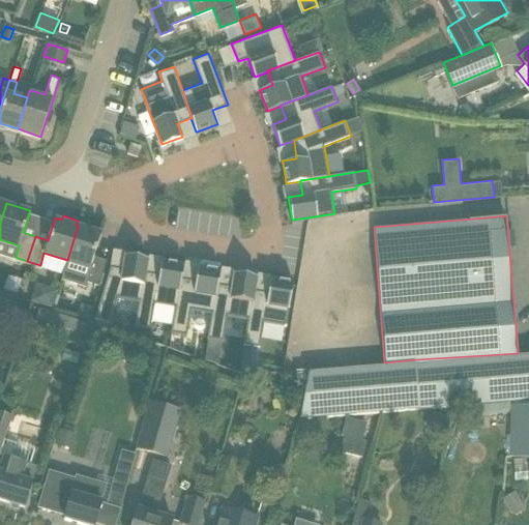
[(101,233),(78,226),(67,260),(62,278),(86,286),(87,281),(98,284),(107,259),(94,255),(101,233)]
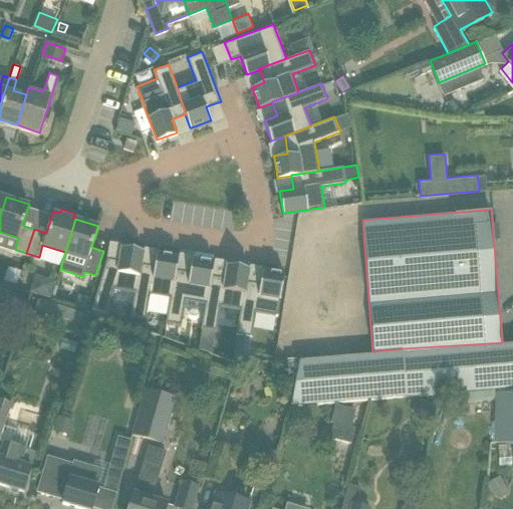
[(290,247),(290,225),(265,226),(266,248),(290,247)]
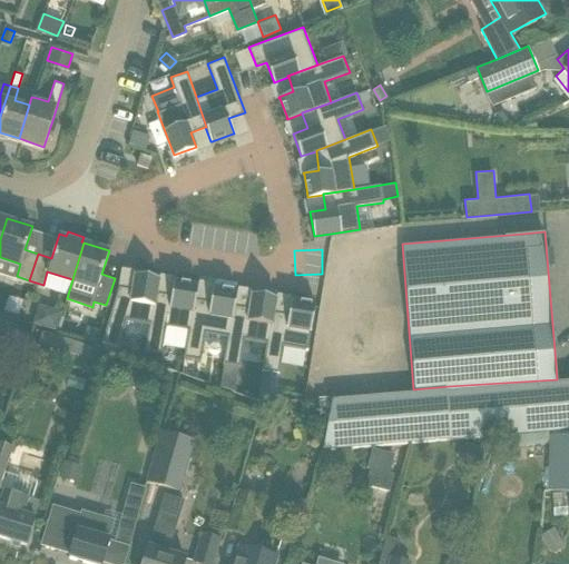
[(118,285),(102,340),(119,345),(127,318),(150,322),(155,292),(156,292),(159,276),(135,273),(133,288),(118,285)]
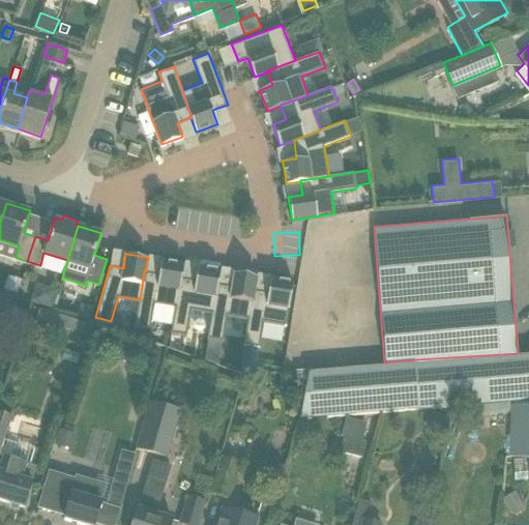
[(140,299),(136,325),(152,328),(156,302),(176,305),(181,278),(182,278),(184,263),(183,262),(183,263),(163,260),(163,259),(162,259),(159,273),(145,271),(144,271),(140,299)]
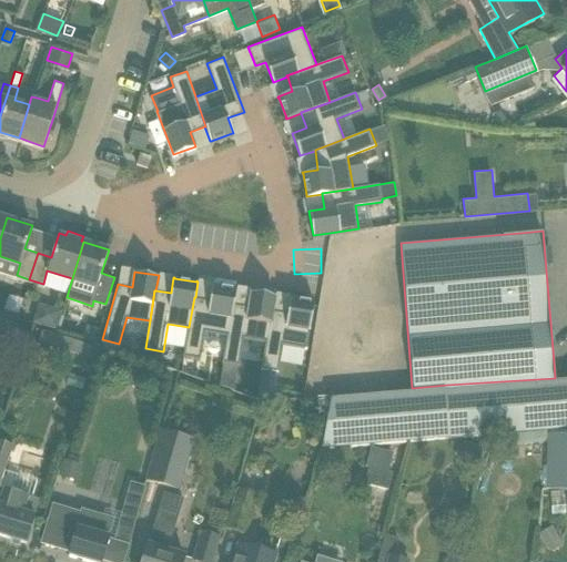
[(189,327),(184,355),(202,358),(206,330),(228,334),(233,303),(234,304),(236,287),(235,287),(235,288),(213,284),(212,284),(210,299),(195,297),(194,297),(189,327)]
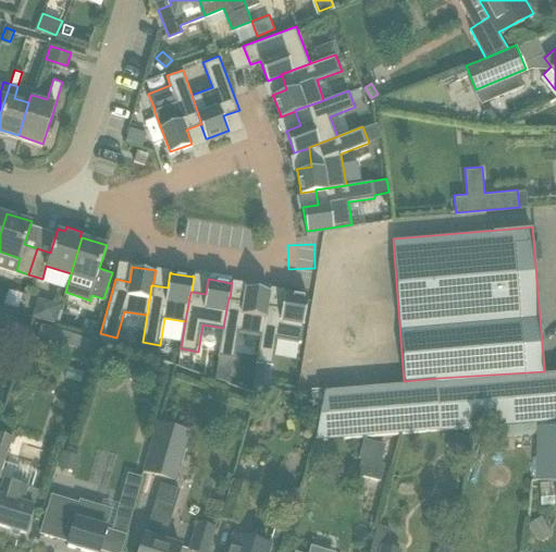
[(223,328),(219,355),(236,357),(241,331),(261,334),(267,304),(268,304),(270,289),(246,285),(244,301),(230,298),(229,297),(223,328)]
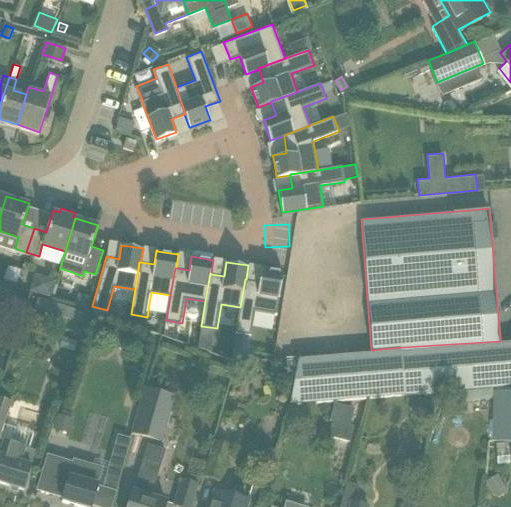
[(290,264),(287,280),(298,282),(301,266),(290,264)]
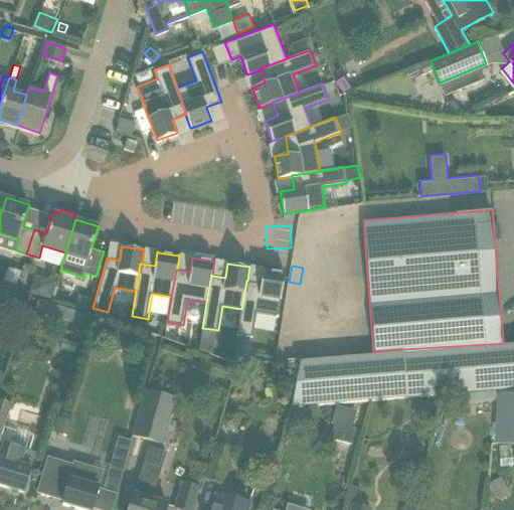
[(241,309),(237,333),(253,336),(258,311),(278,314),(285,273),(284,273),(265,270),(265,269),(263,269),(261,283),(247,281),(246,281),(241,309)]
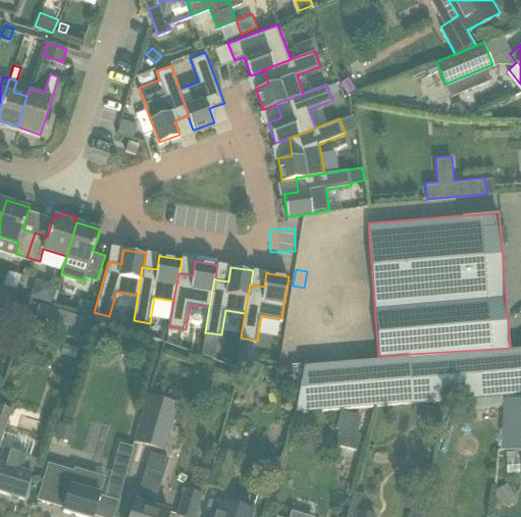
[(30,292),(50,298),(55,281),(34,275),(30,292)]
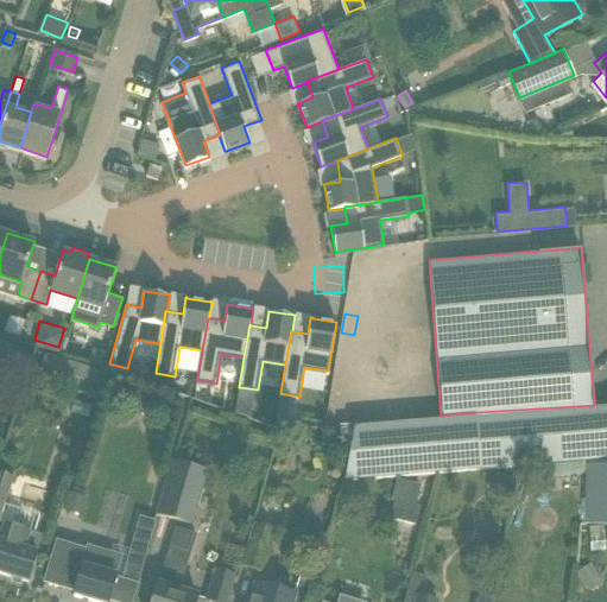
[(94,378),(97,367),(45,350),(42,362),(94,378)]
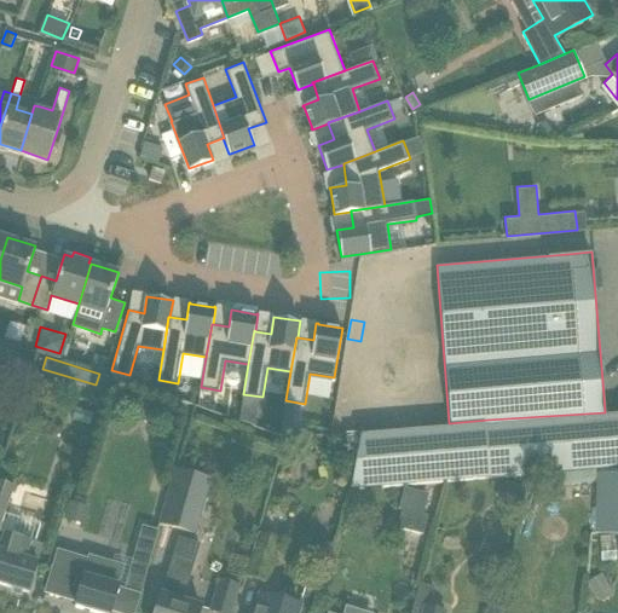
[(617,410),(359,431),(352,484),(492,474),(617,463),(617,410)]
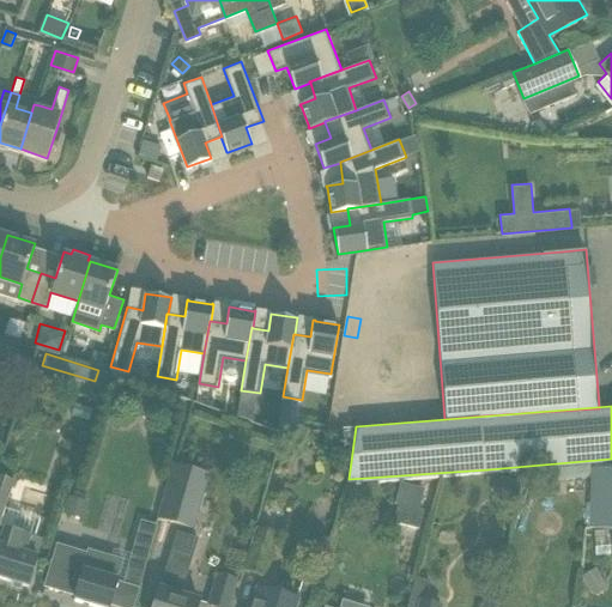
[(206,472),(173,462),(157,516),(192,526),(206,472)]
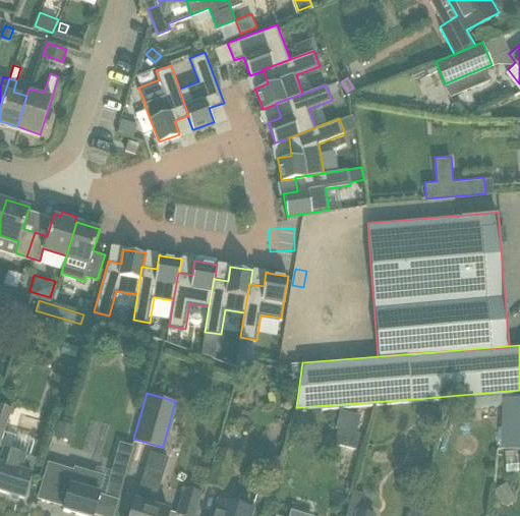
[(519,397),(503,397),(502,444),(519,444),(519,397)]
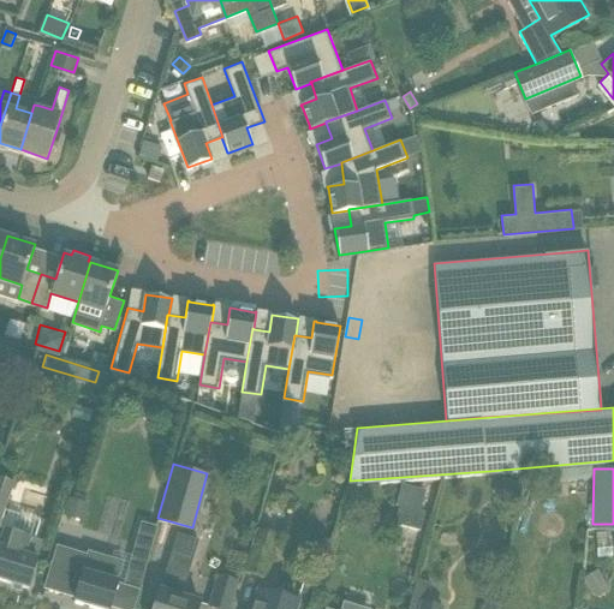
[(0,520),(13,481),(0,475),(0,520)]
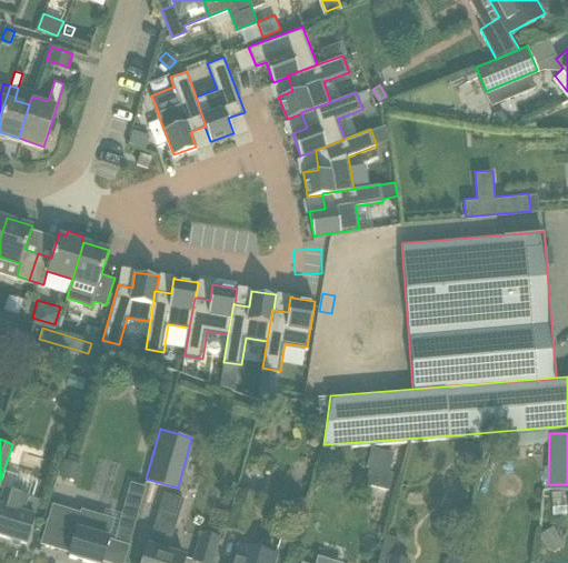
[(481,442),(466,439),(461,456),(477,461),(481,442)]
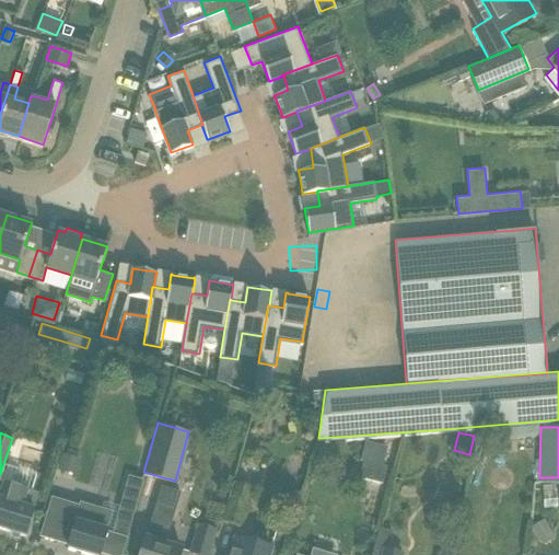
[(365,458),(361,474),(383,480),(387,463),(383,462),(386,448),(364,442),(361,457),(365,458)]
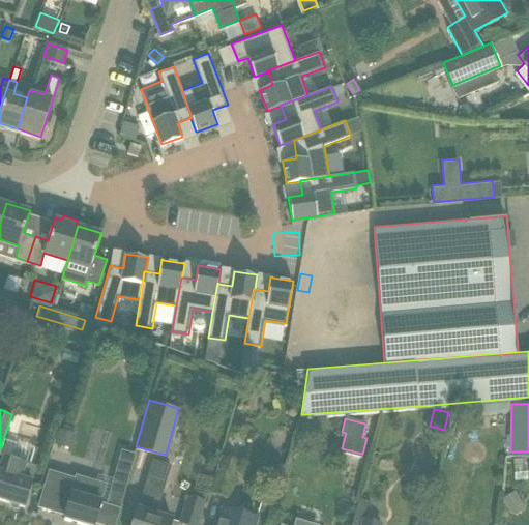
[(62,427),(58,442),(68,445),(72,430),(62,427)]
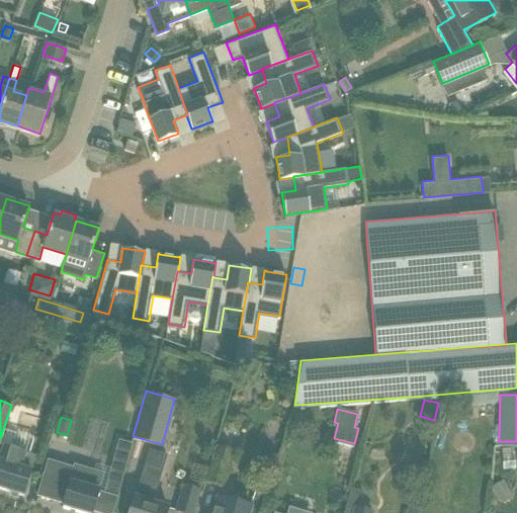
[(128,469),(141,474),(127,512),(164,512),(166,506),(148,500),(154,482),(156,483),(165,452),(148,447),(149,446),(137,442),(128,469)]
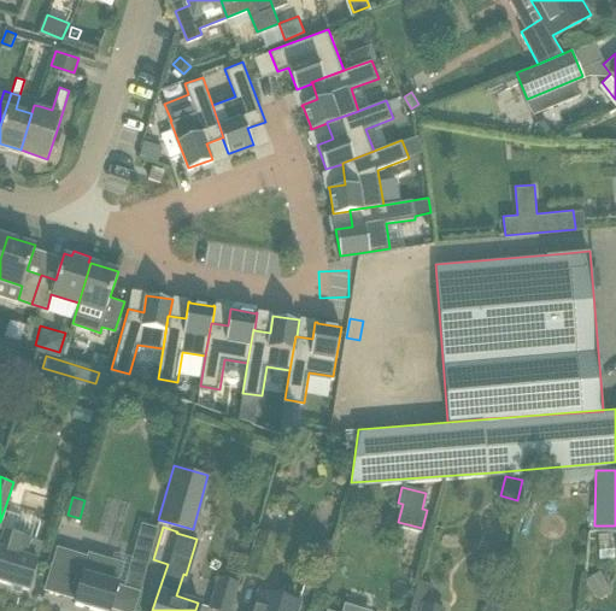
[(0,579),(28,588),(42,540),(4,529),(0,542),(0,579)]
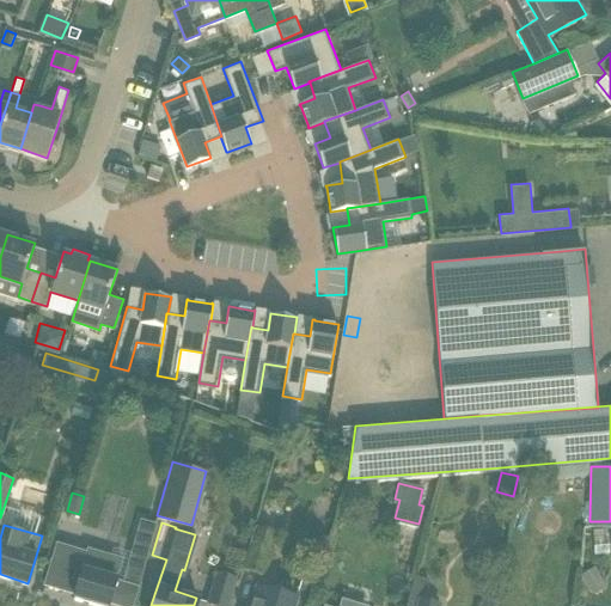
[(129,558),(123,581),(139,585),(151,545),(134,540),(129,558)]
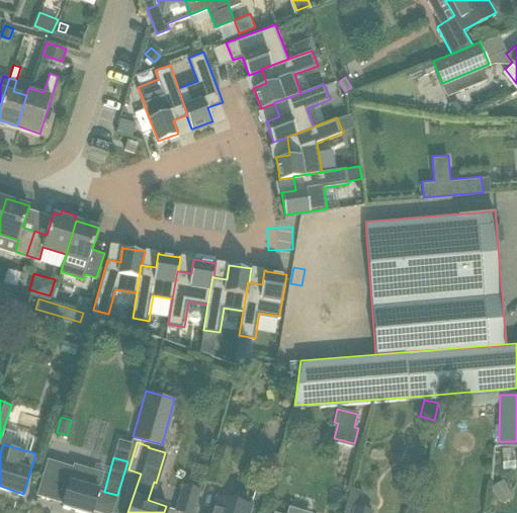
[(49,458),(37,493),(64,501),(63,505),(90,512),(91,512),(92,510),(99,489),(98,489),(103,471),(75,462),(74,465),(49,458)]
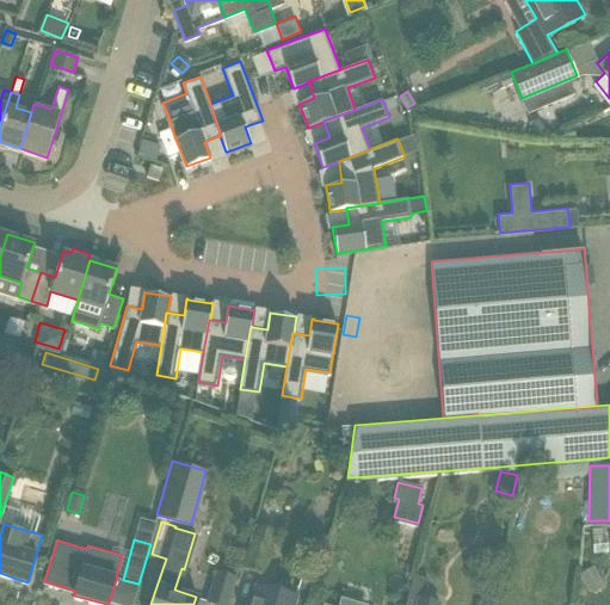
[(593,566),(583,572),(592,588),(604,582),(593,566)]
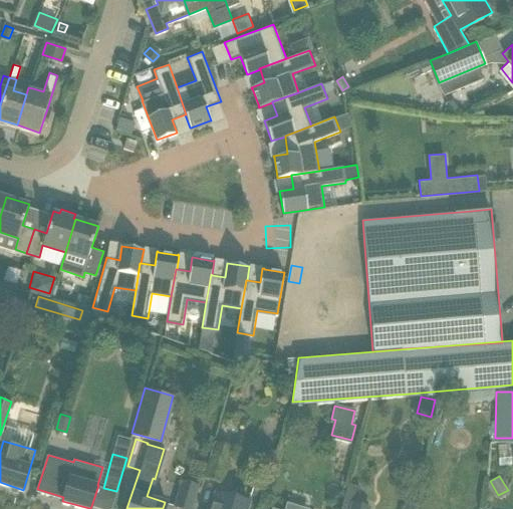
[(253,477),(249,493),(259,496),(264,480),(253,477)]
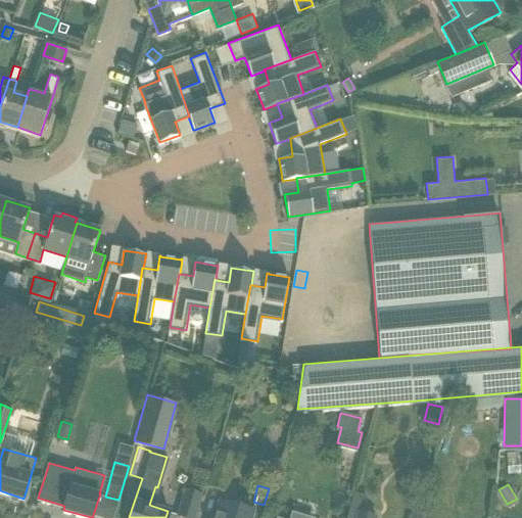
[(192,517),(193,517),(201,491),(185,486),(177,513),(192,517)]
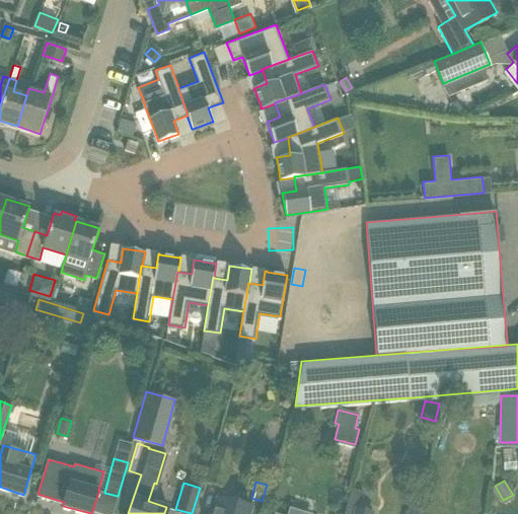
[(217,497),(211,513),(248,513),(250,507),(217,497)]
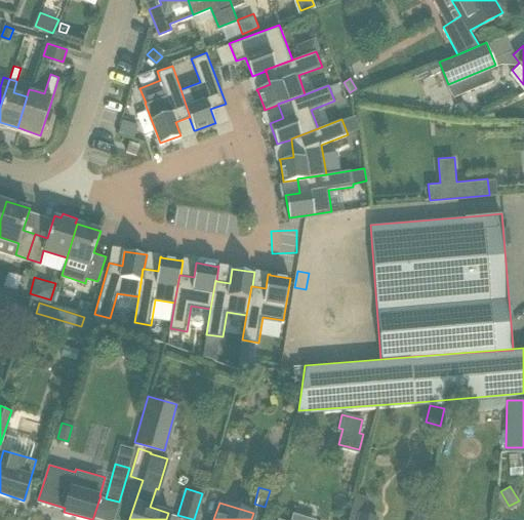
[(315,519),(317,517),(293,510),(291,519),(278,515),(276,519),(315,519)]
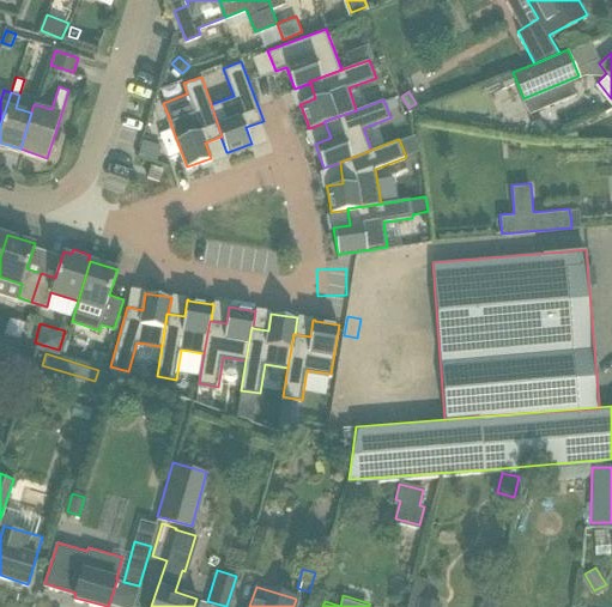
[(438,606),(440,604),(420,599),(419,599),(408,595),(405,606),(438,606)]
